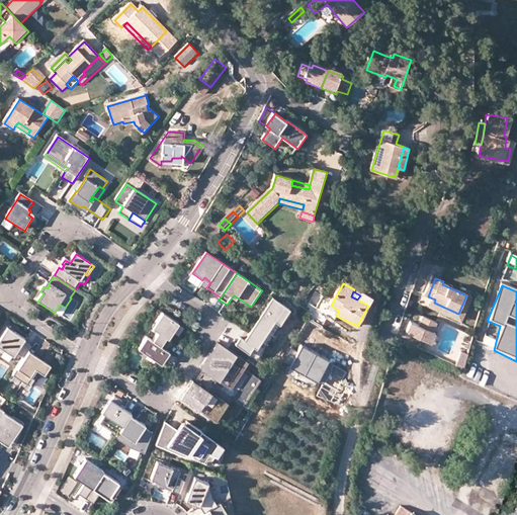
[(471,297),(466,295),(458,314),(434,303),(431,310),(461,322),(471,297)]
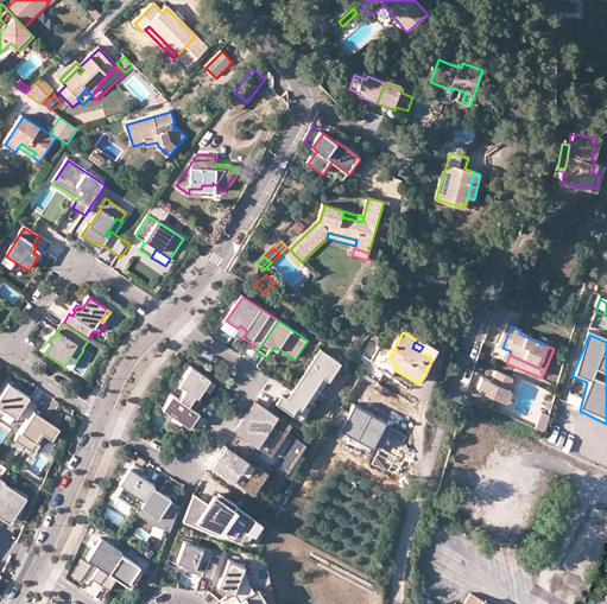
[(342,366),(321,351),(288,401),(283,398),(277,406),(293,417),(298,408),(302,411),(323,379),(329,383),(342,366)]
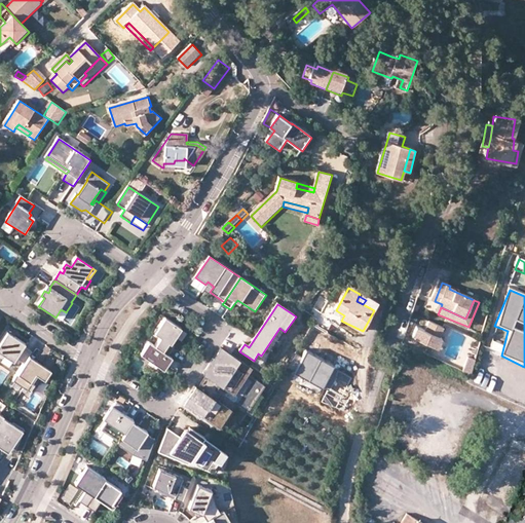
[(66,312),(61,309),(55,318),(63,323),(68,314),(66,312)]
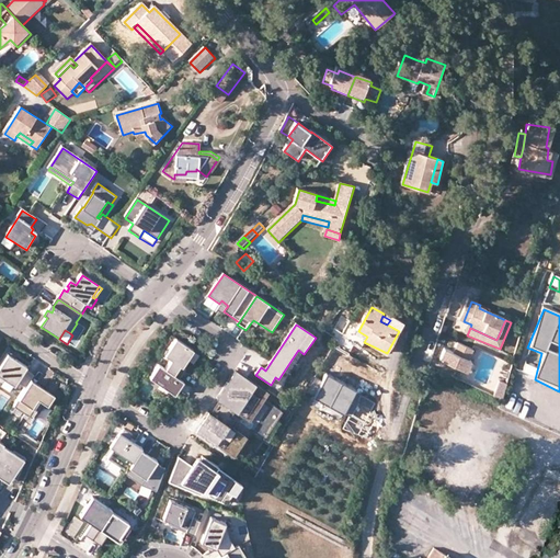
[(172,362),(166,372),(180,380),(186,371),(183,368),(194,353),(176,341),(166,357),(172,362)]
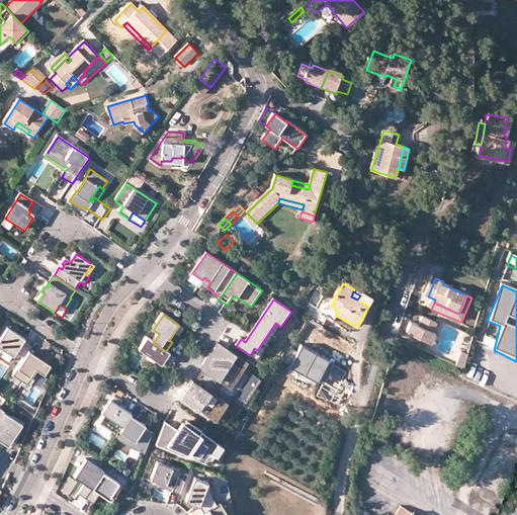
[(437,326),(424,320),(421,328),(412,324),(408,333),(432,345),(436,335),(433,334),(437,326)]
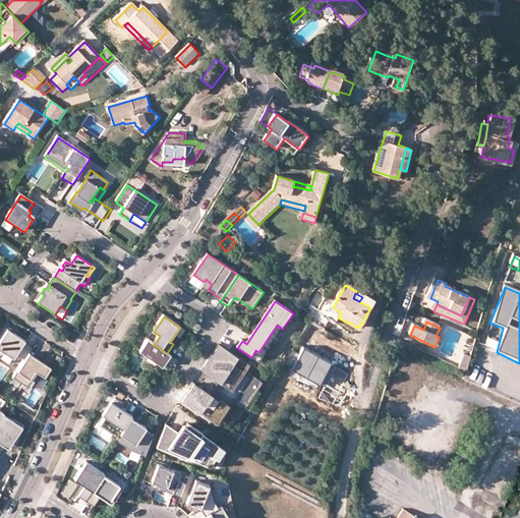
[(30,354),(33,350),(24,345),(25,343),(8,331),(0,342),(0,350),(14,360),(16,356),(24,361),(30,354)]
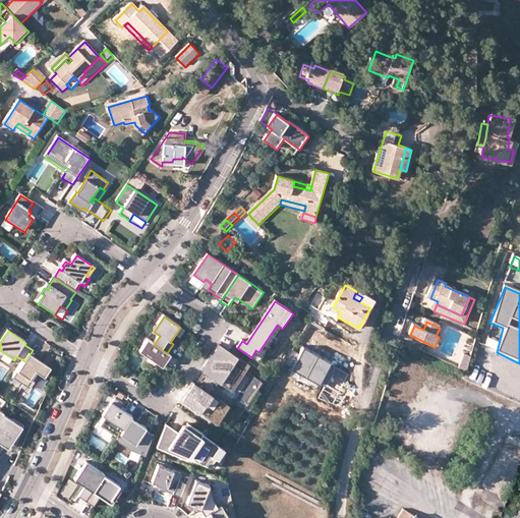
[(154,345),(149,341),(140,353),(163,368),(171,356),(167,353),(154,345)]
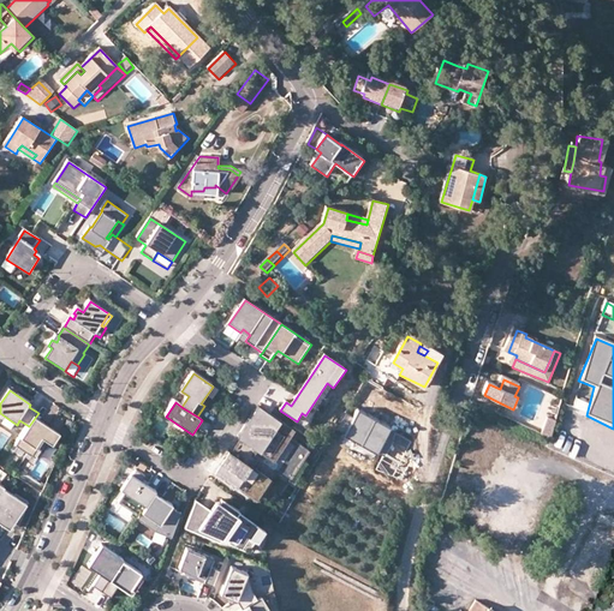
[(294,432),(260,408),(239,438),(242,441),(260,453),(274,462),(272,466),(292,479),(310,453),(290,439),(294,432)]
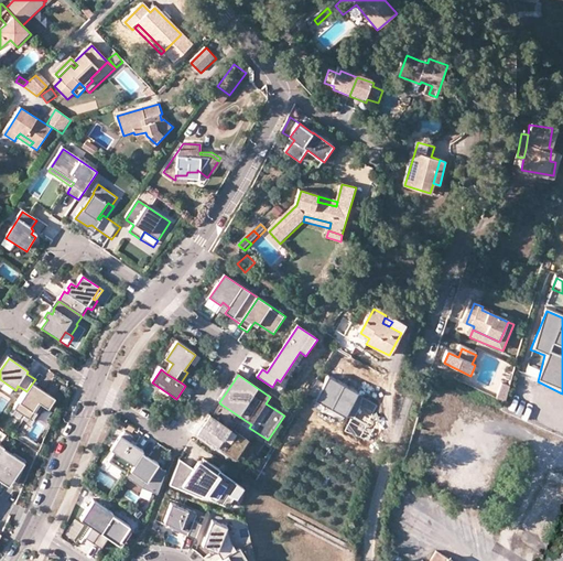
[(358,392),(327,378),(315,401),(354,420),(360,407),(354,403),(358,392)]
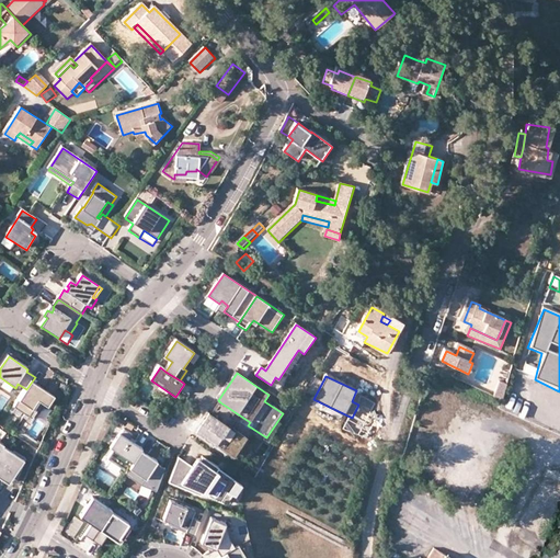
[(507,383),(499,379),(494,395),(503,398),(507,383)]
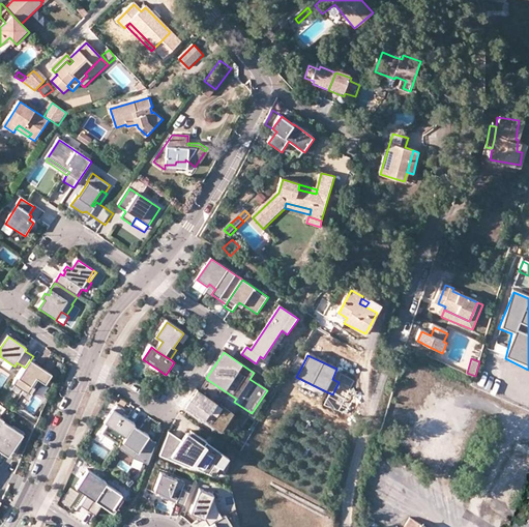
[(48,373),(30,360),(25,368),(13,385),(27,394),(31,398),(41,382),(46,385),(52,375),(48,373)]
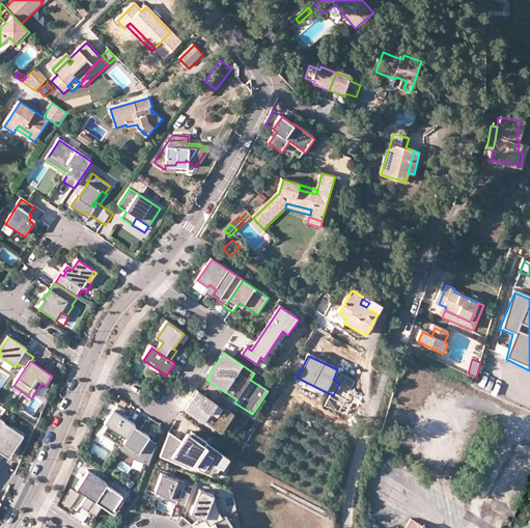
[(175,363),(174,363),(166,376),(167,376),(175,363)]
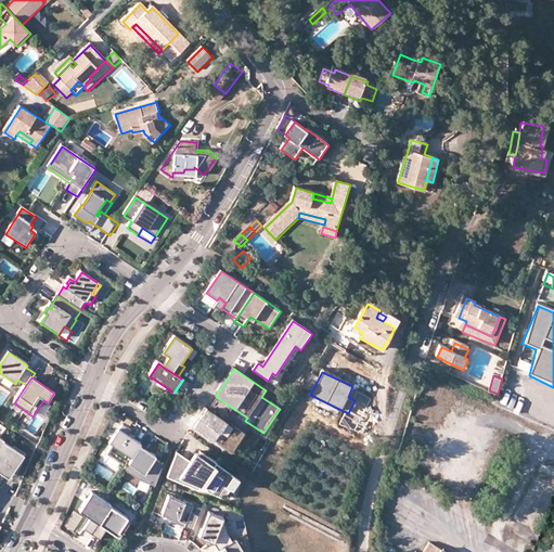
[(234,409),(218,398),(209,410),(226,422),(234,409)]
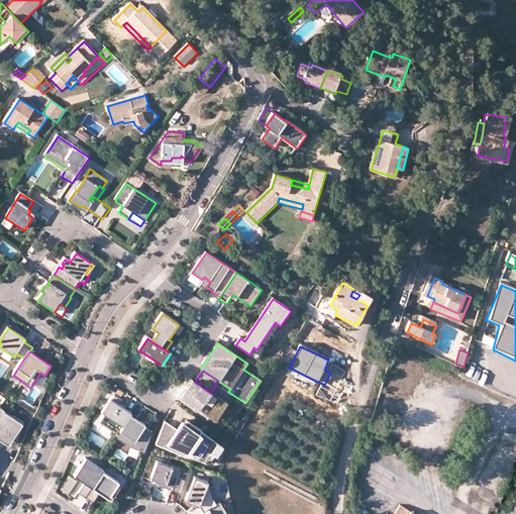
[(195,382),(193,381),(181,398),(210,418),(215,409),(221,413),(227,404),(210,393),(195,382)]
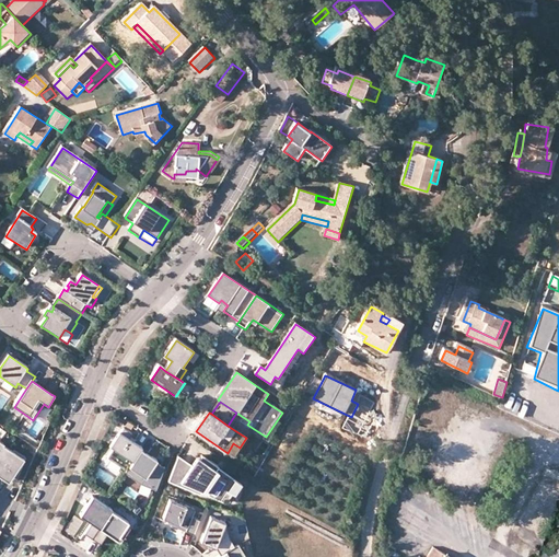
[(127,472),(141,451),(142,449),(135,444),(129,440),(131,438),(132,436),(125,430),(115,444),(117,447),(108,460),(127,472)]
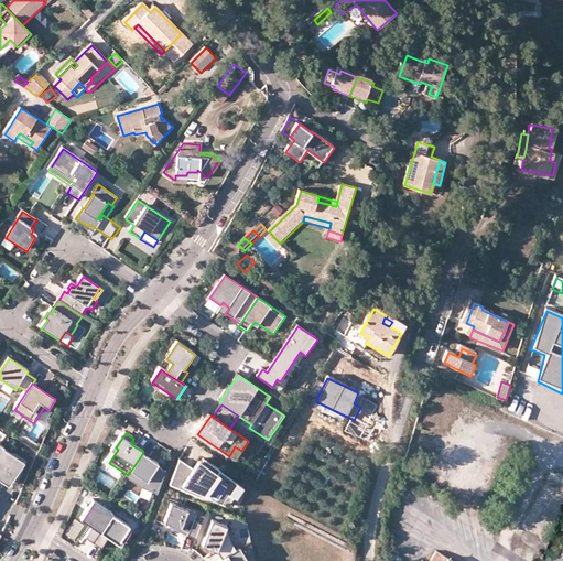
[(4,449),(0,444),(0,479),(9,486),(13,481),(18,484),(26,464),(4,450),(4,449)]
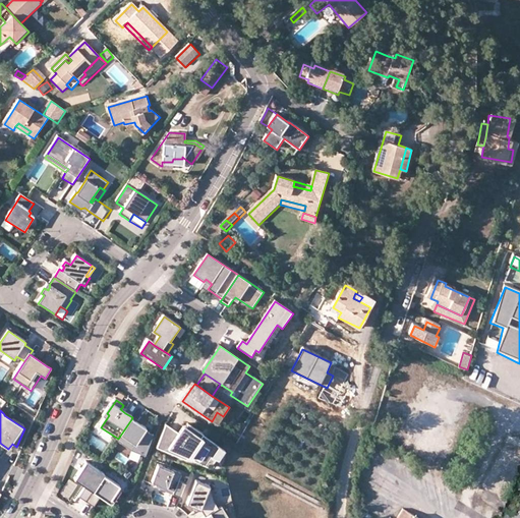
[(118,439),(116,442),(131,452),(142,456),(151,435),(146,432),(147,429),(131,419),(118,439)]
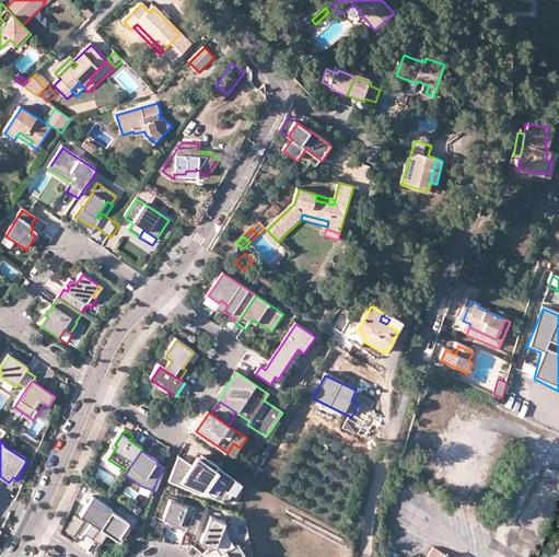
[(169,483),(225,505),(239,486),(216,471),(218,467),(202,456),(195,468),(178,456),(169,483)]
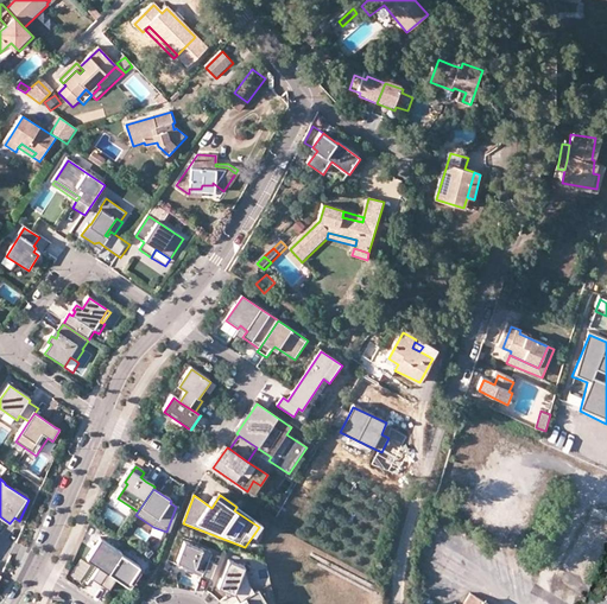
[(166,532),(170,533),(179,509),(176,507),(166,532)]
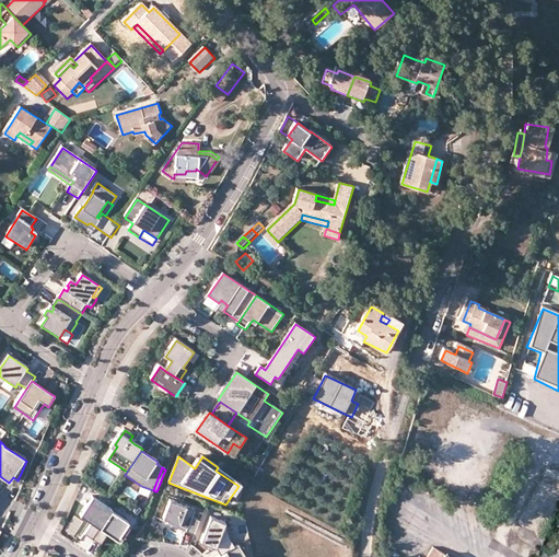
[(85,535),(93,541),(112,512),(113,511),(93,498),(80,517),(92,525),(85,535)]
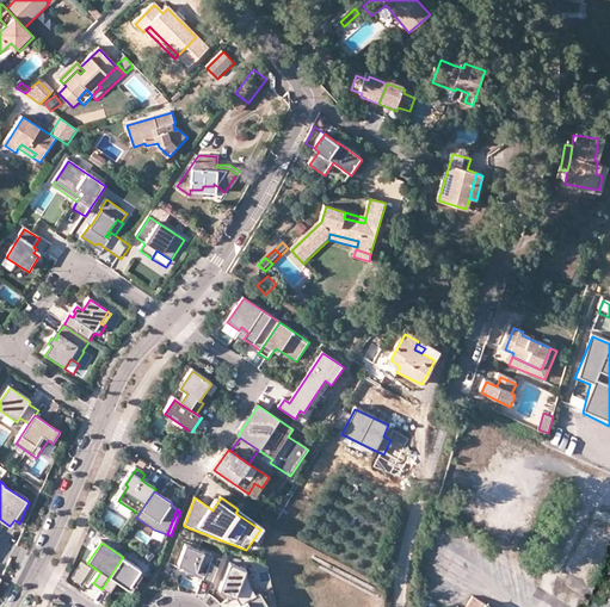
[(213,557),(186,547),(179,567),(185,569),(204,577),(203,581),(213,584),(219,569),(210,565),(213,557)]
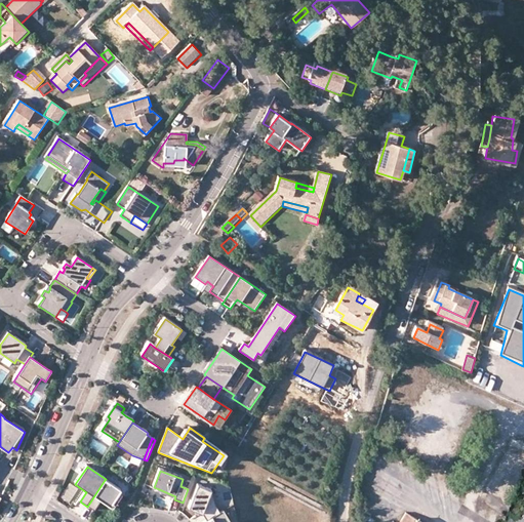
[(396,508),(407,487),(389,477),(376,496),(396,508)]
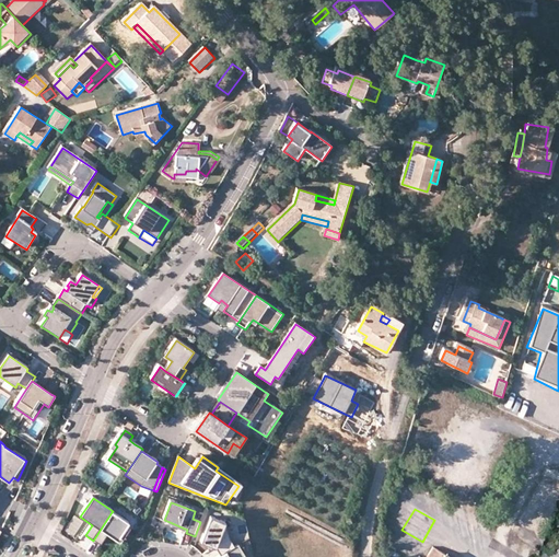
[(204,514),(195,511),(193,519),(200,522),(204,514)]
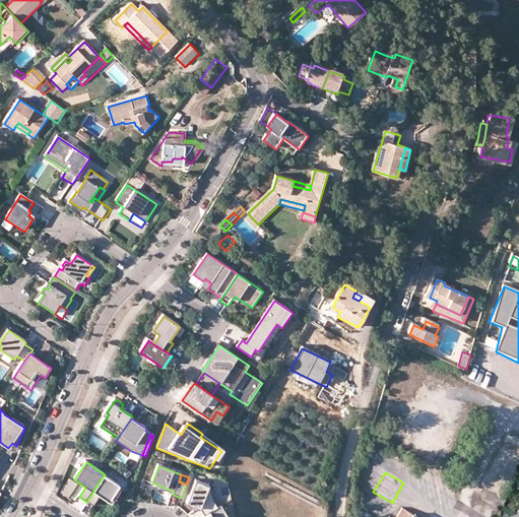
[(120,487),(104,475),(86,502),(93,507),(101,497),(109,503),(120,487)]
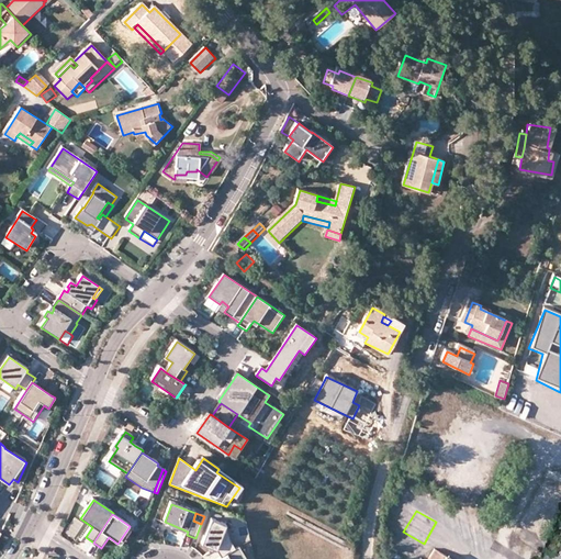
[(226,526),(212,521),(202,546),(216,551),(221,558),(224,558),(236,550),(232,543),(226,526)]
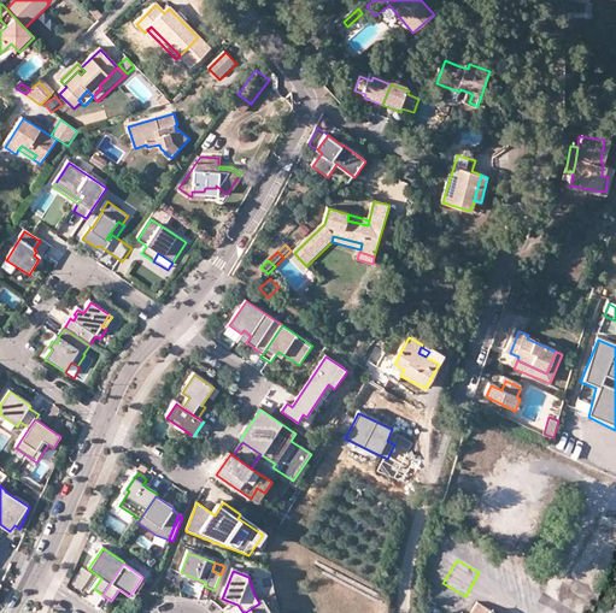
[(186,579),(205,587),(206,583),(187,575),(186,579)]
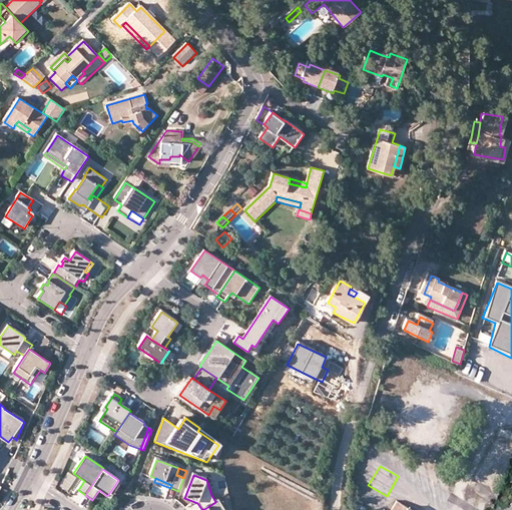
[(118,480),(107,496),(110,497),(120,481),(118,480)]
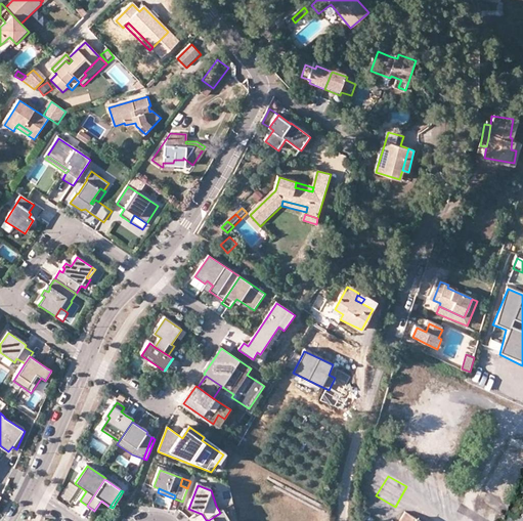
[(228,520),(223,511),(220,513),(209,520),(228,520)]
